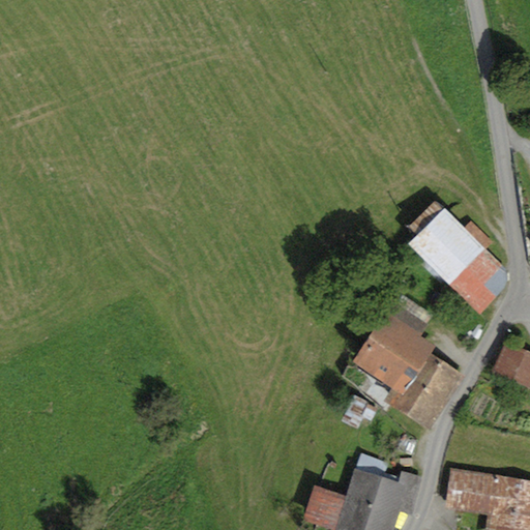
[(465,227),(436,198),(408,227),(416,235),(408,244),(479,315),(507,286),(507,268),(487,248),(493,242),(471,221),(465,227)]
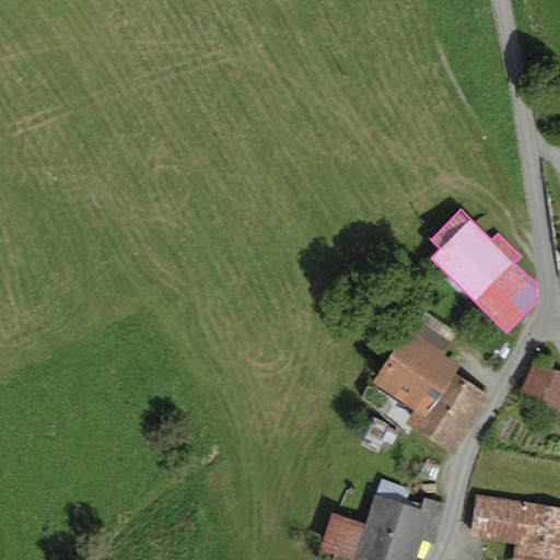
[(374,383),(415,410),(406,423),(452,454),(490,397),(456,374),(461,366),(444,356),(459,333),(423,308),(374,383)]
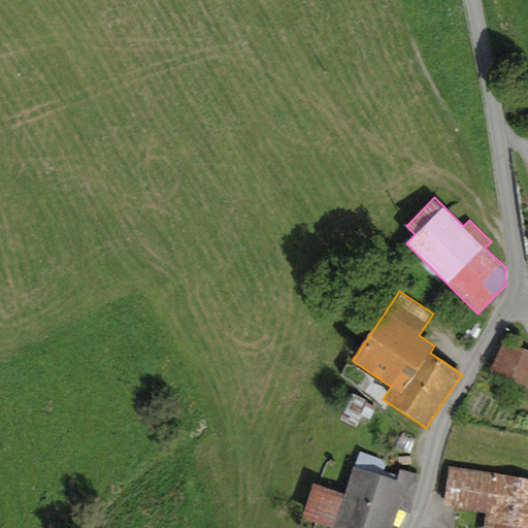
[(448,300),(438,292),(430,301),(438,309),(448,300)]
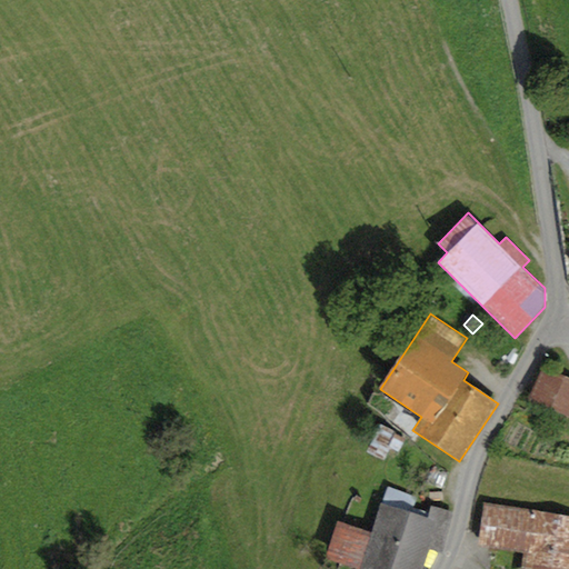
[(568,377),(543,367),(529,399),(568,415),(568,377)]
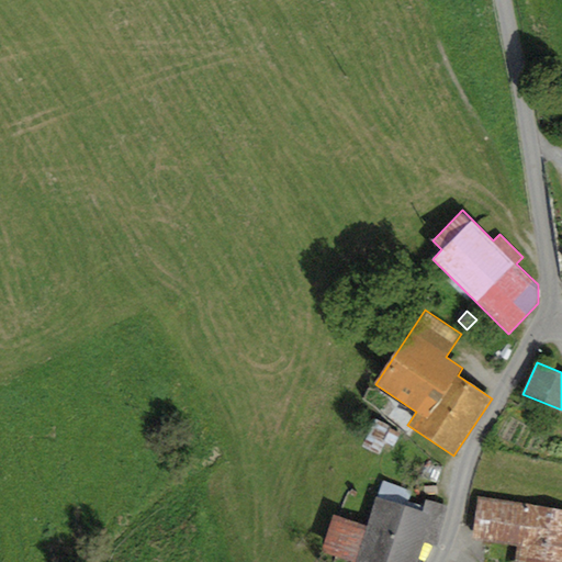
[(391,429),(377,422),(362,447),(378,454),(391,429)]
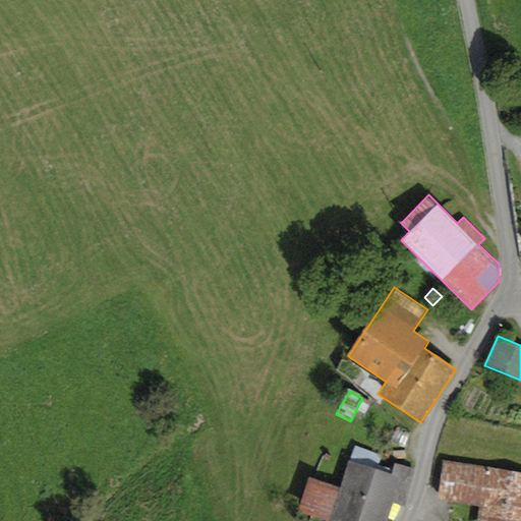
[(382,455),(353,446),(340,487),(309,477),(298,511),(327,520),(385,520),(392,502),(404,506),(416,469),(395,462),(391,473),(378,469),(382,455)]
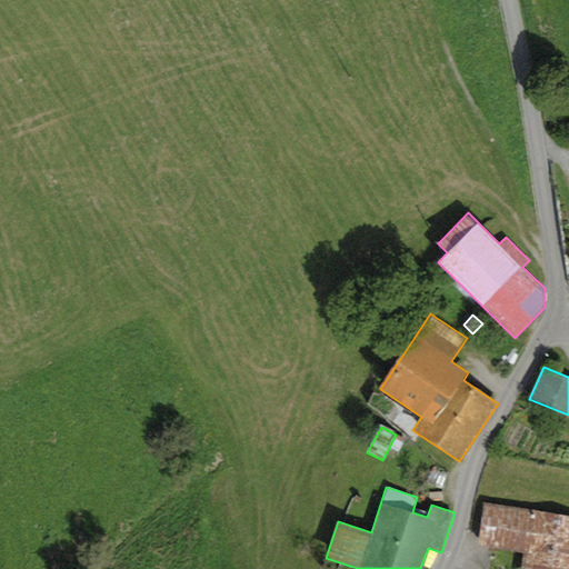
[(568,568),(568,516),(483,503),(478,546),(525,552),(521,568),(568,568)]
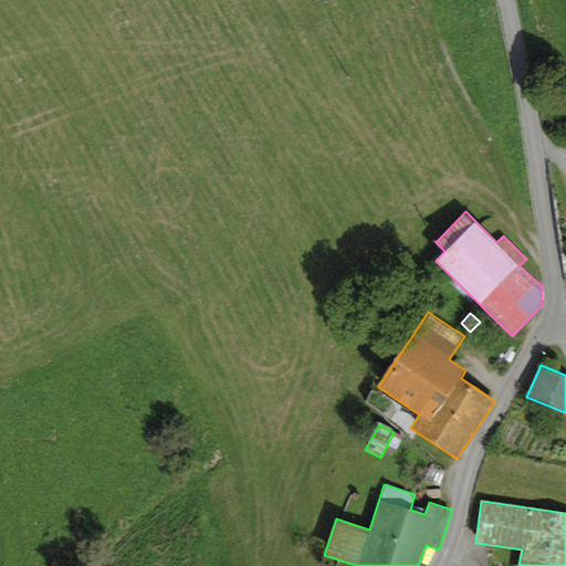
All buildings are outlined.
